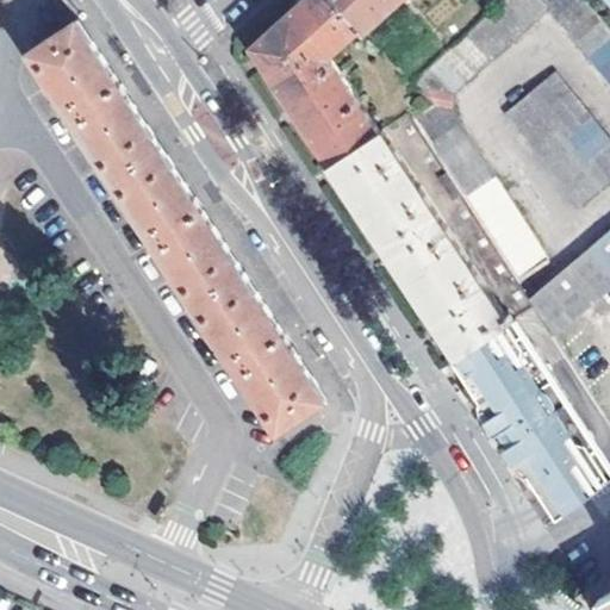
[(309,0),(259,44),(336,162),(383,131),(334,55),(362,27),(337,0),(309,0)]
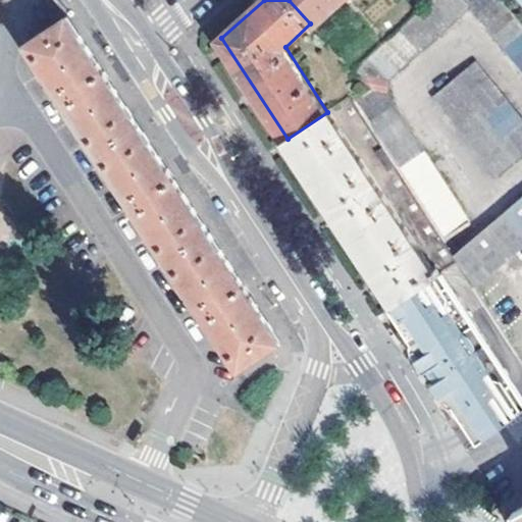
[(289,0),(310,23),(314,28),(344,0),(289,0)]
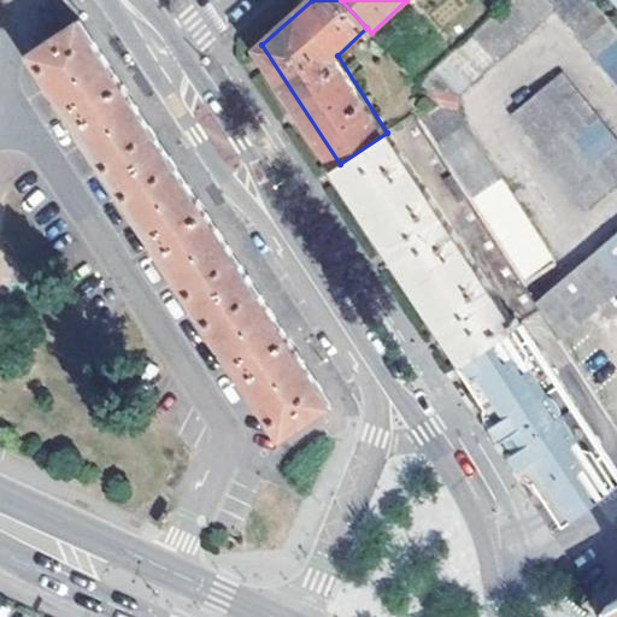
[(556,11),(616,86),(616,25),(595,0),(511,0),(491,18),(412,87),(404,95),(457,177),(470,199),(522,280),(551,259),(458,112),(458,99),(556,11)]
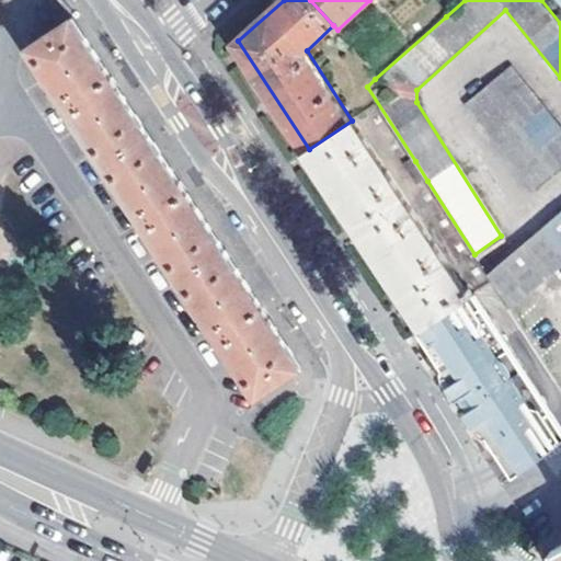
[(255,395),(299,363),(73,18),(29,46),(58,95),(48,102),(57,114),(67,106),(142,222),(132,230),(140,241),(151,235),(210,325),(198,332),(206,344),(218,338),(255,395)]
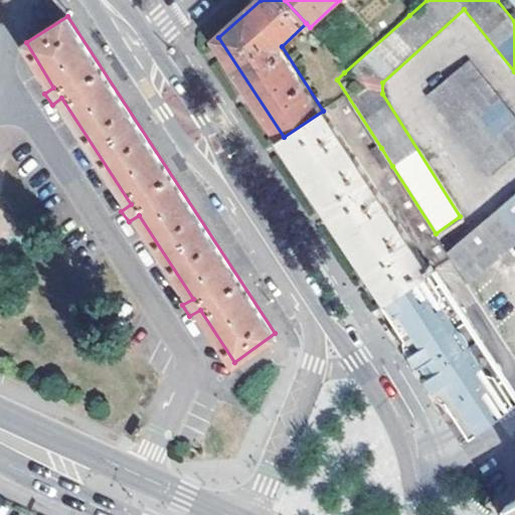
[(427,92),(489,173),(514,151),(514,118),(472,59),(427,92)]
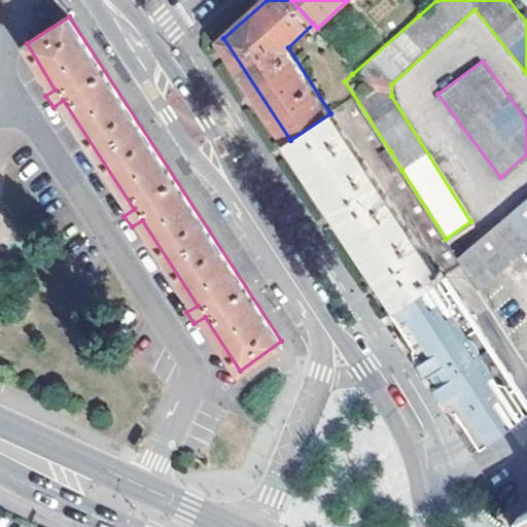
[(290,140),(399,306),(444,277),(334,112),(330,113),(290,140)]
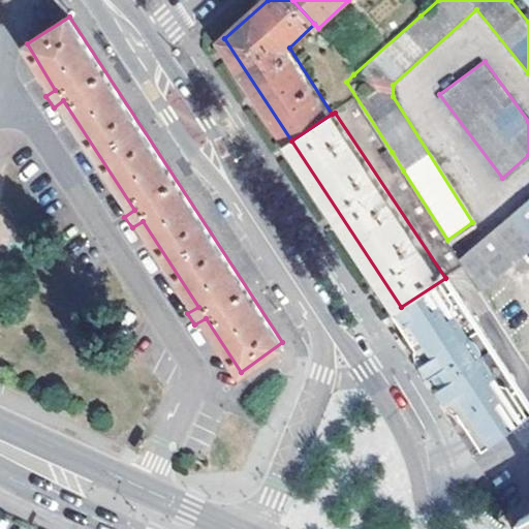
[(384,157),(395,175),(403,170),(392,152),(384,157)]
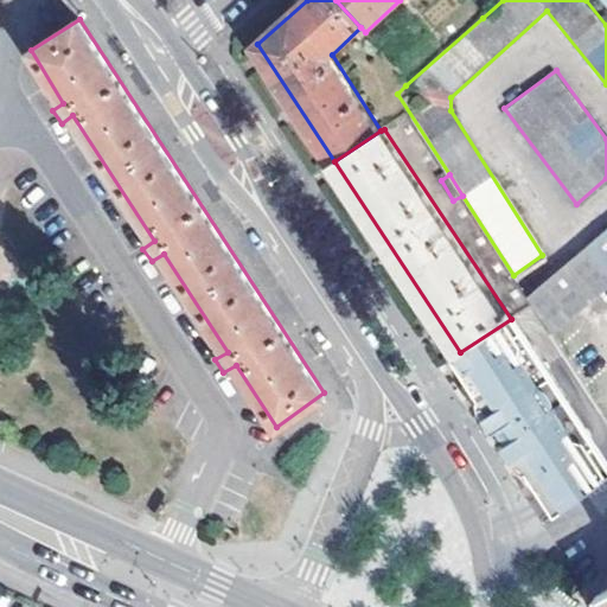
[(606,230),(588,247),(606,268),(606,230)]
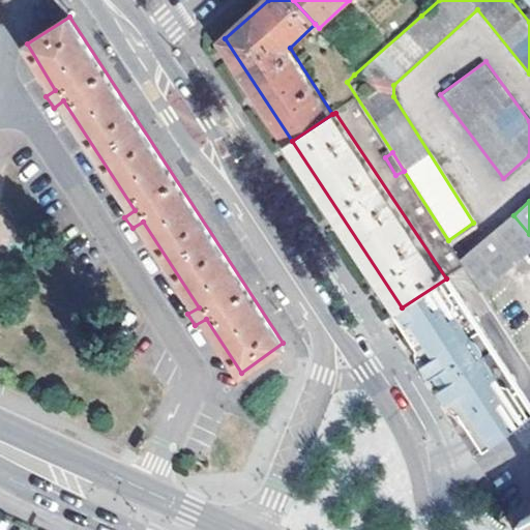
[(461,259),(481,290),(525,253),(529,247),(529,234),(513,215),(461,259)]
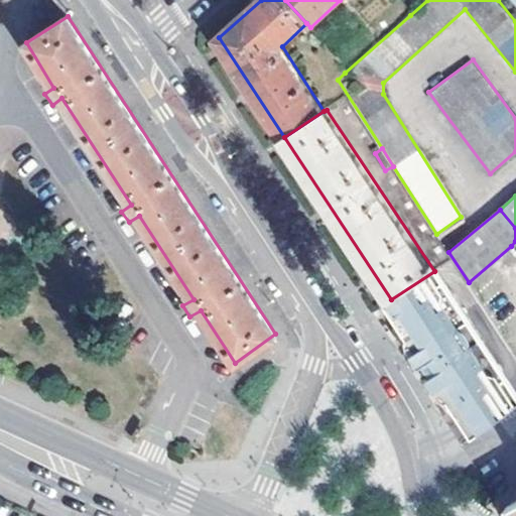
[(445,389),(475,432),(515,402),(515,382),(440,267),(434,271),(391,299),(387,302),(403,327),(431,368),(445,389)]
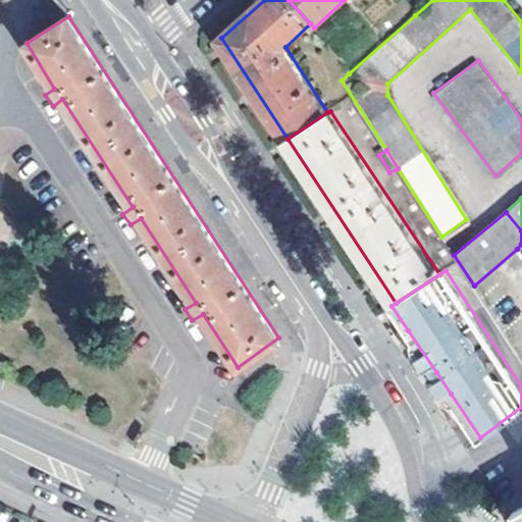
[(521,521),(521,505),(510,513),(515,521),(521,521)]
